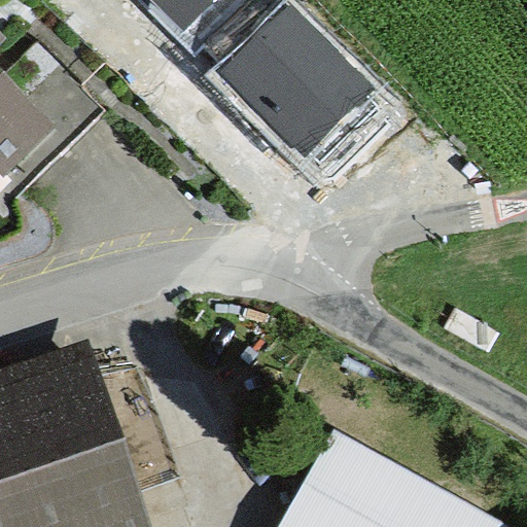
[(153,0),(181,28),(209,0),(153,0)]
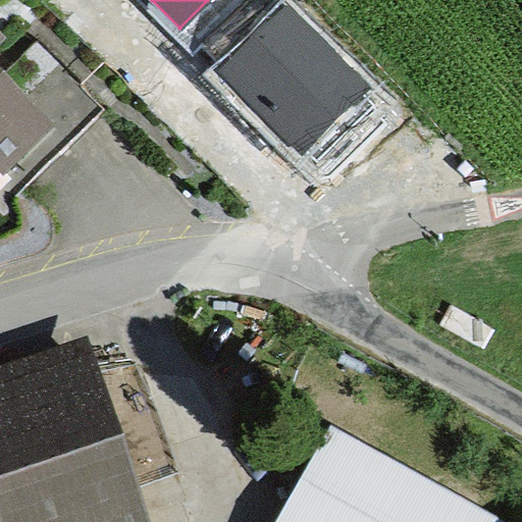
[(286,4),(219,71),(302,155),(370,88),(286,4)]
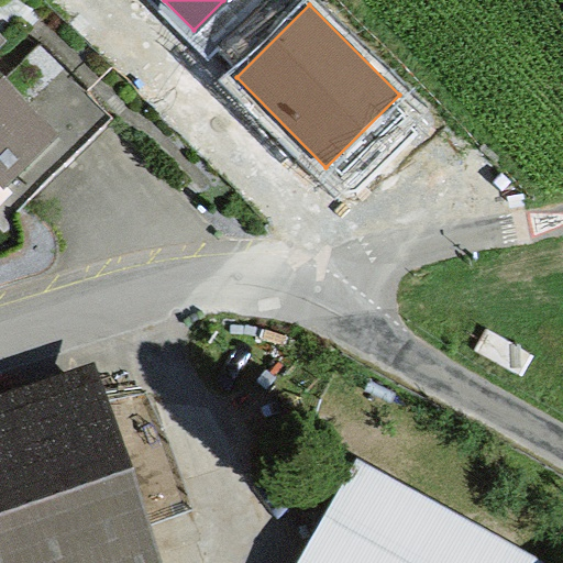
[(0,32),(0,185),(7,191),(63,134),(0,74),(0,47),(8,40),(0,32)]
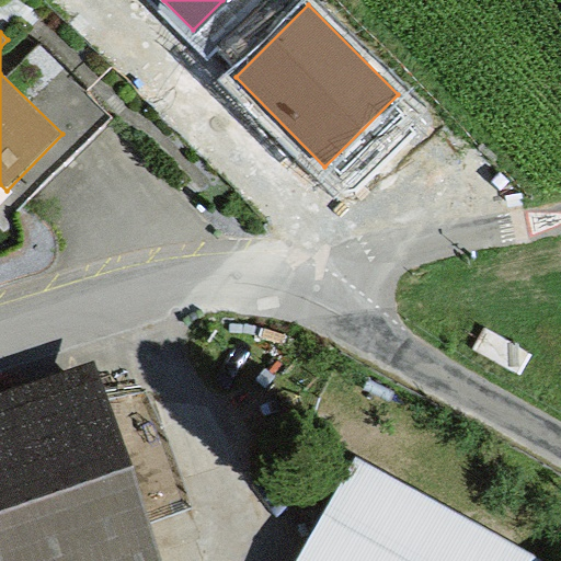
[(152,560),(92,371),(0,400),(0,560),(152,560)]
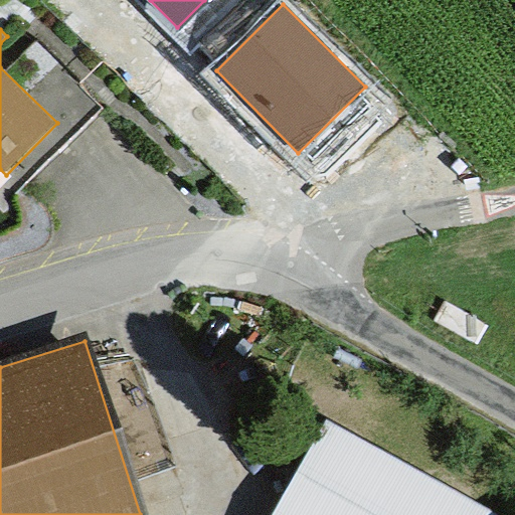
[(505,514),(324,421),(274,514),(505,514)]
